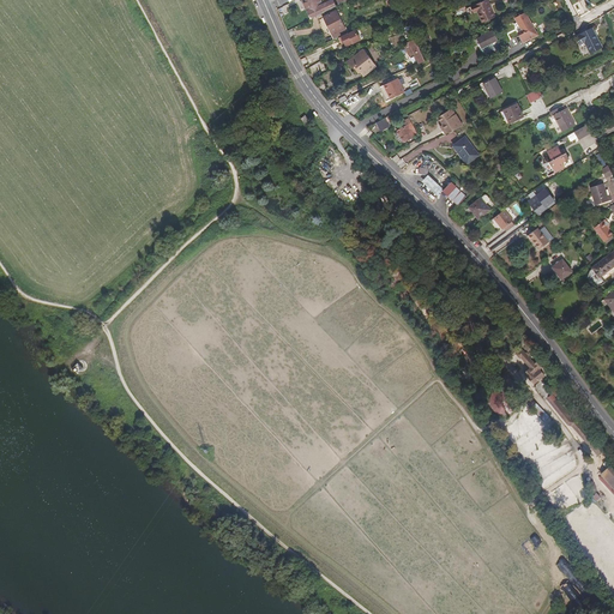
[(321,1),(320,0),(305,0),(307,2),(304,4),(311,19),(336,6),(333,0),(332,0),(323,5),(319,6),(318,2),(321,1)]
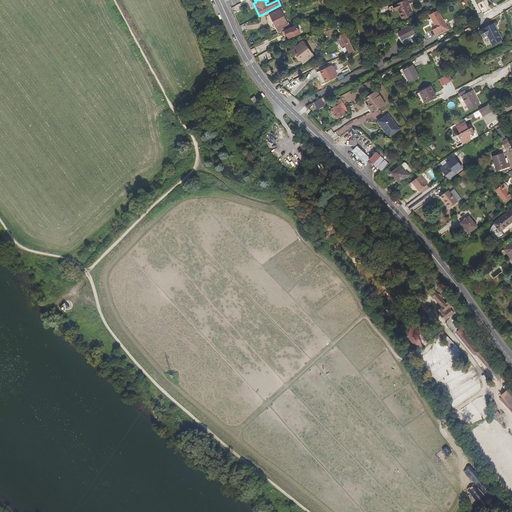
[(335,9),(331,0),(322,0),(327,12),(335,9)]
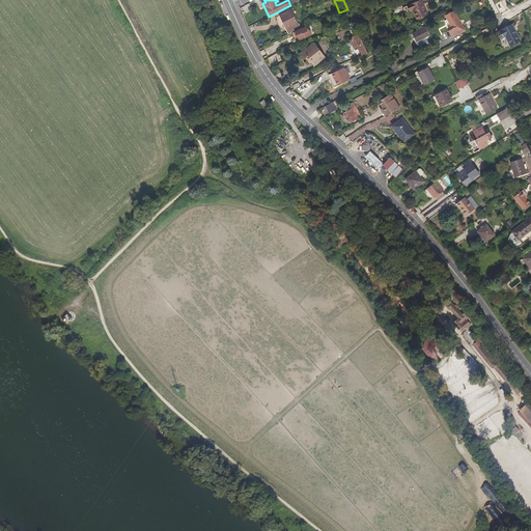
[(422,0),(421,0),(408,6),(410,11),(413,9),(417,20),(428,15),(422,0)]
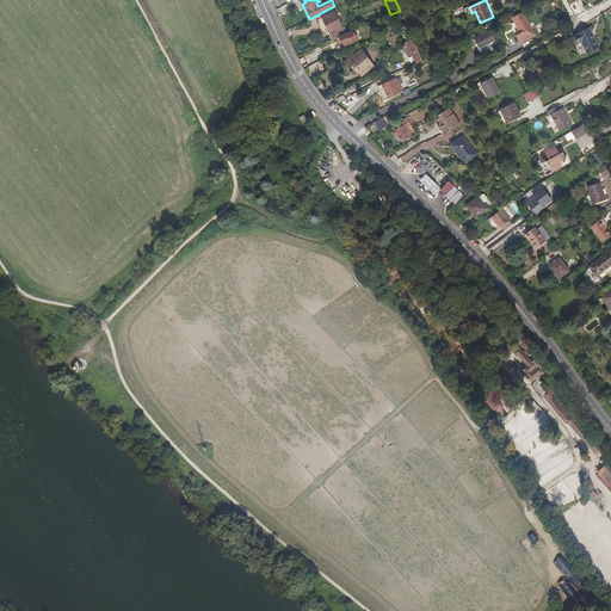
[(277,10),(281,17),(288,13),(284,6),(277,10)]
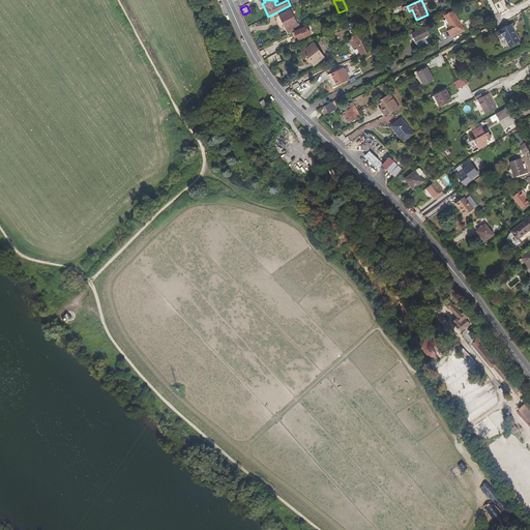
[(350,13),(349,8),(347,9),(339,12),(341,17),(350,13)]
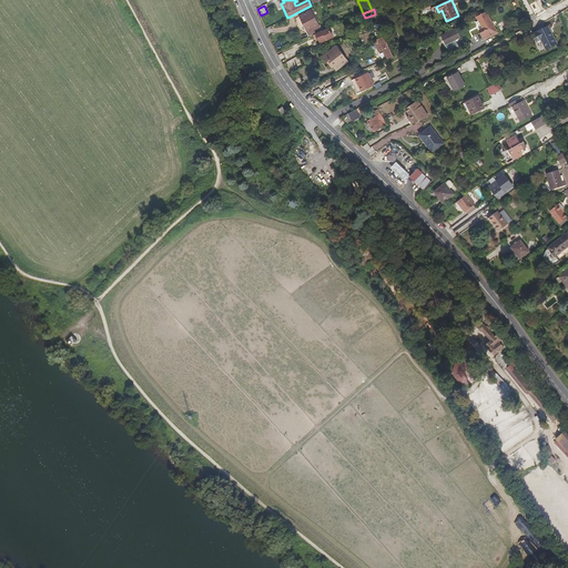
[(322,30),(312,10),(300,16),(310,37),(322,30)]
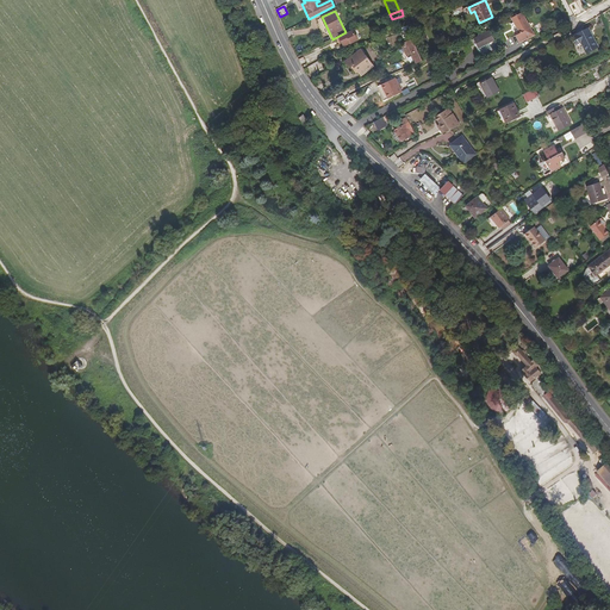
[(520,42),(534,35),(522,13),(512,18),(518,30),(515,32),(520,42)]
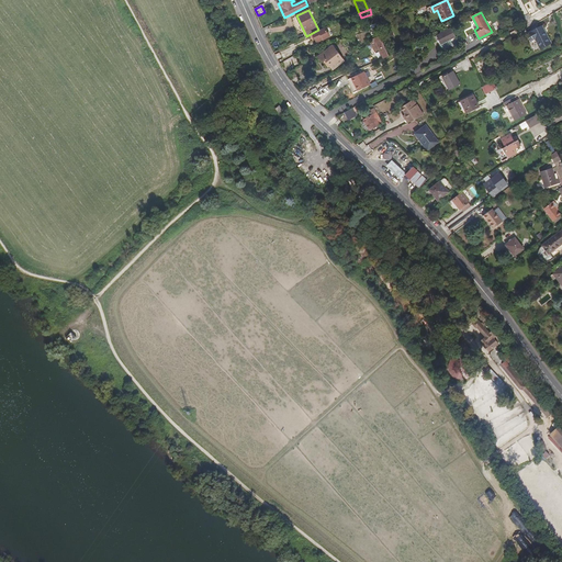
[(380,36),(374,24),(370,25),(372,31),(371,33),(374,38),(380,36)]
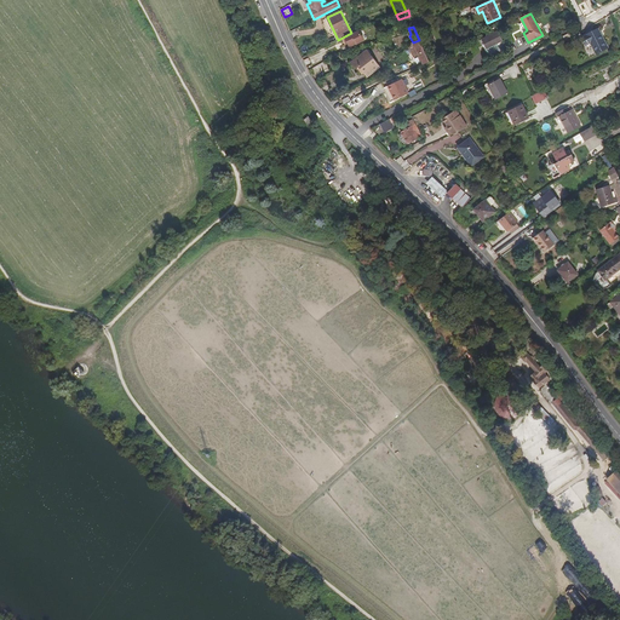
[(584,38),(586,44),(591,42),(597,52),(607,47),(598,30),(584,38)]
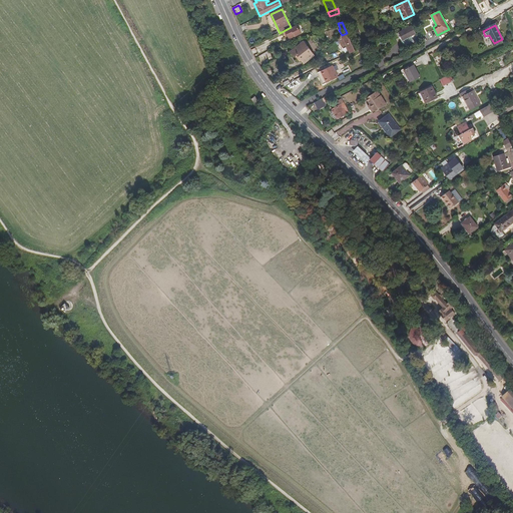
[(297,26),(292,28),(295,35),(294,36),(294,37),(301,34),(297,26)]
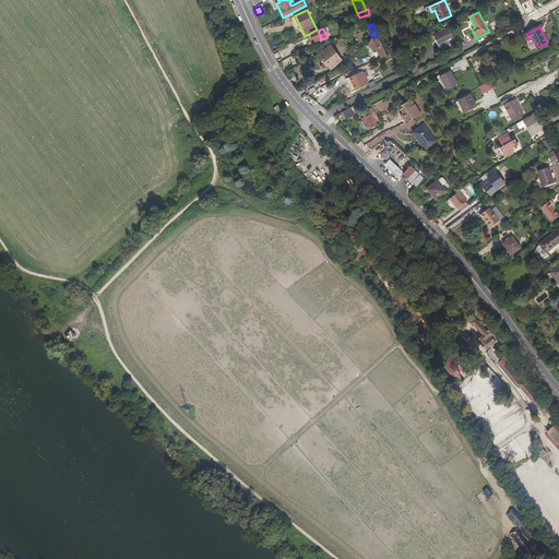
[(449,28),(435,36),(439,44),(437,45),(440,49),(455,42),(453,36),(449,28)]
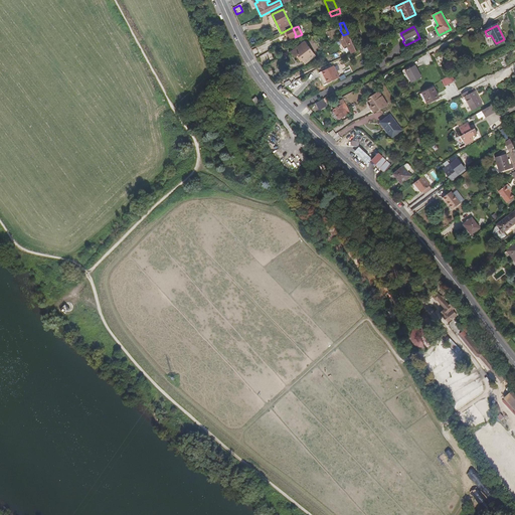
[(287,37),(288,37),(286,32),(293,28),(284,32),(287,37)]
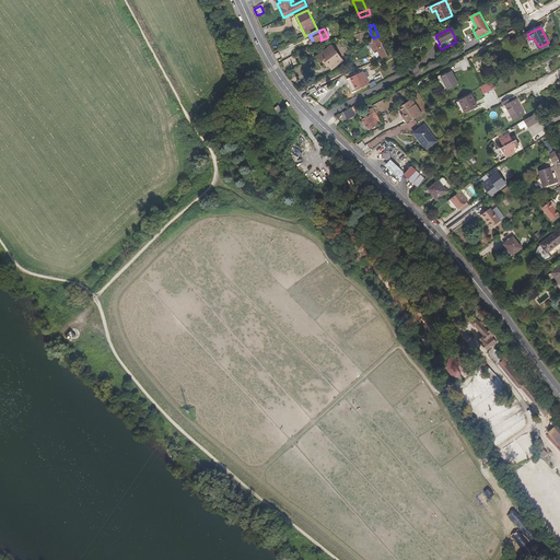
[(318,31),(311,35),(313,41),(314,42),(321,39),(322,38),(318,31)]
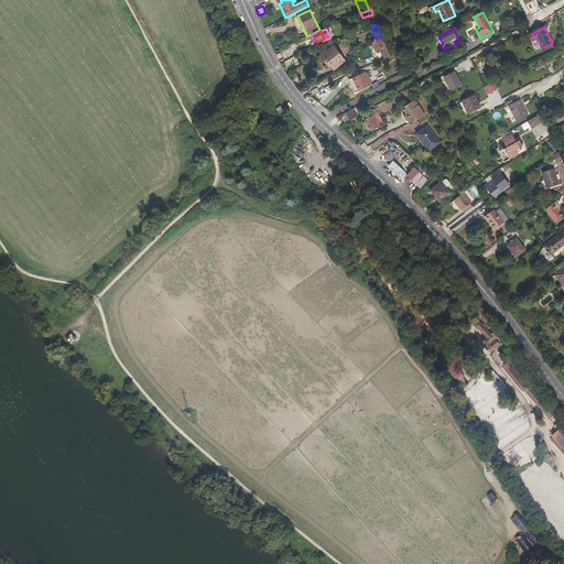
[(390,56),(381,36),(376,39),(375,40),(371,42),(375,50),(380,47),(384,58),(390,56)]
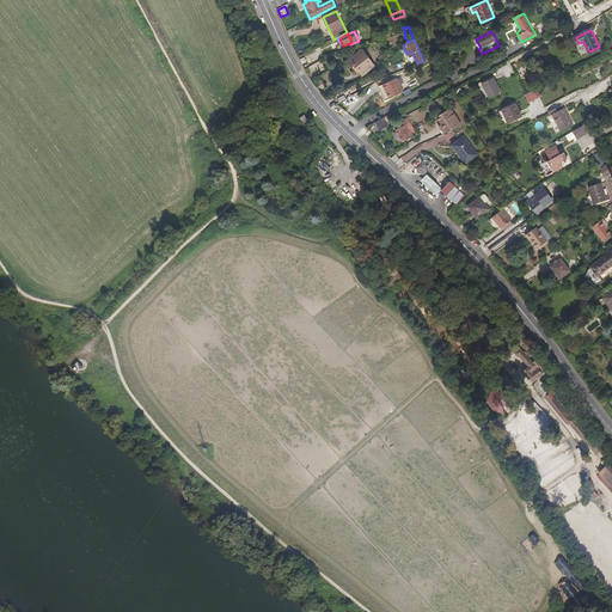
[(361,57),(359,53),(348,61),(353,68),(355,67),(362,75),(375,66),(369,59),(368,61),(363,55),(361,57)]
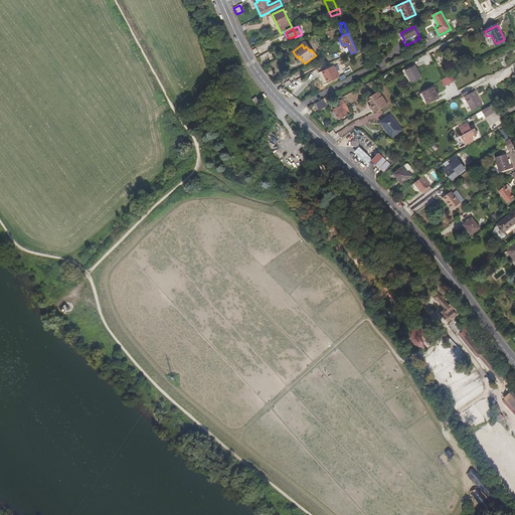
[(270,51),(260,56),(262,61),(272,56),(270,51)]
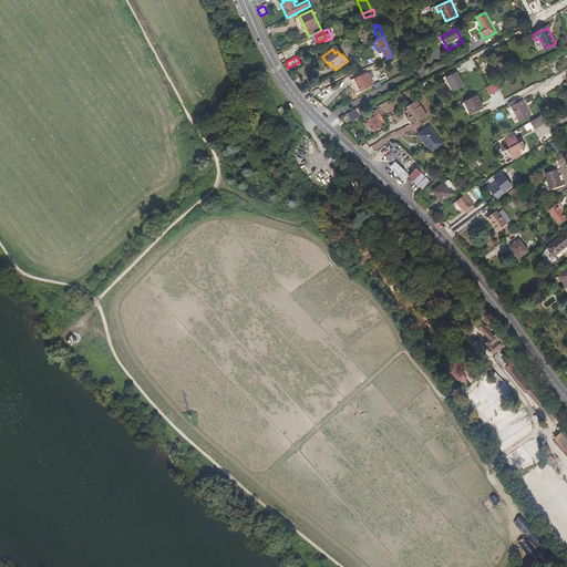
[(374,85),(368,72),(354,79),(361,92),(374,85)]
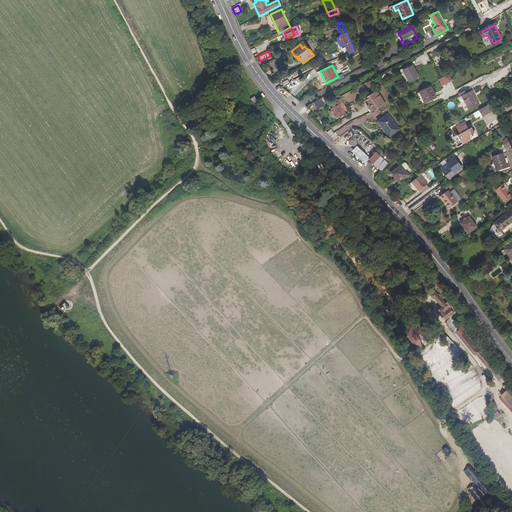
[(413,65),(403,70),(405,73),(415,68),(413,65)]
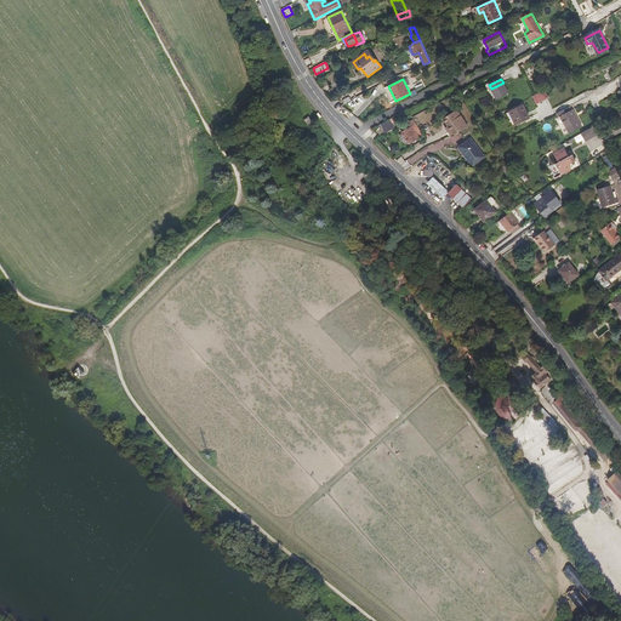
[(503,83),(491,89),(493,92),(505,86),(503,83)]
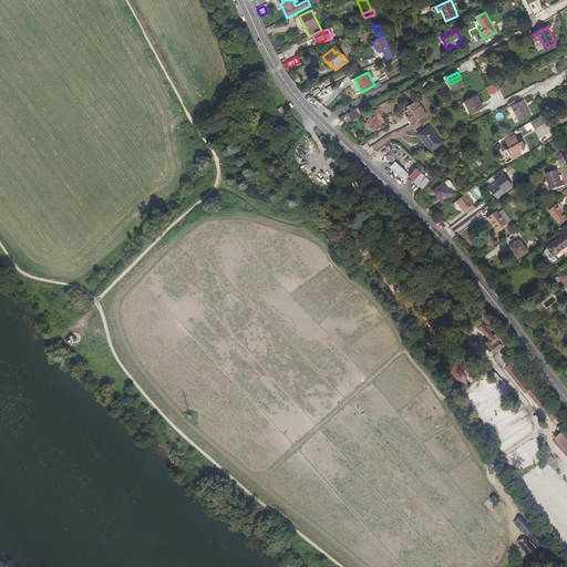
[(361,92),(354,79),(351,80),(358,93),(361,92)]
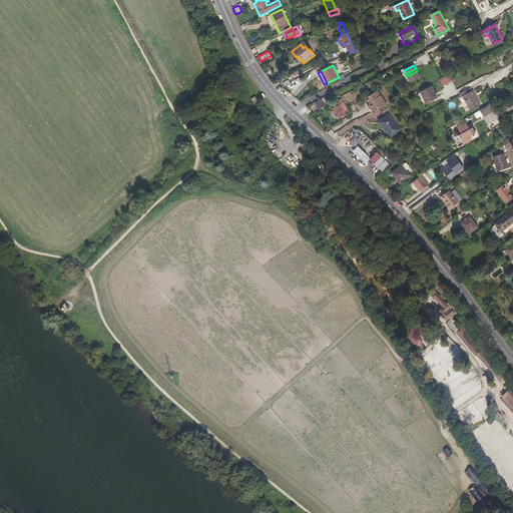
[(421,77),(417,71),(407,76),(411,82),(421,77)]
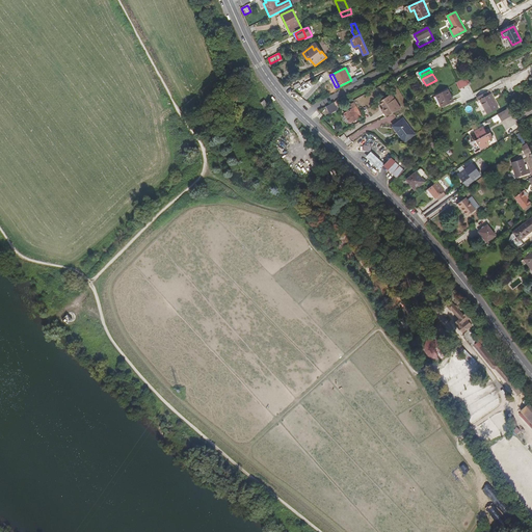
[(468,85),(464,79),(457,82),(456,82),(459,89),(468,85)]
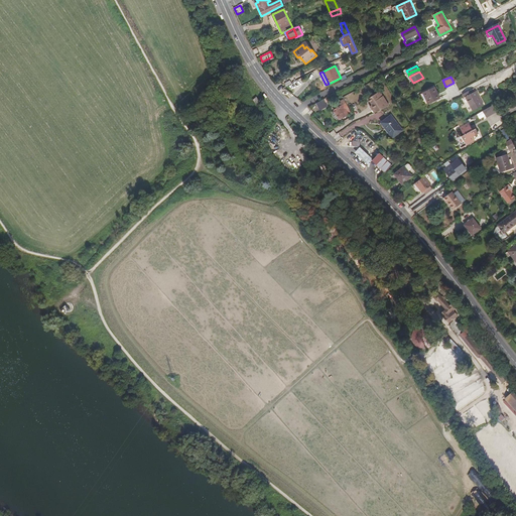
[(423,93),(428,104),(440,98),(434,87),(423,93)]
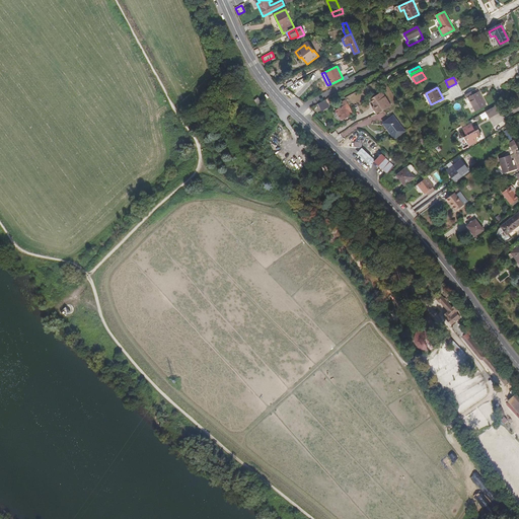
[(478,91),(477,92),(475,89),(465,95),(466,97),(468,97),(475,112),(487,105),(478,91)]
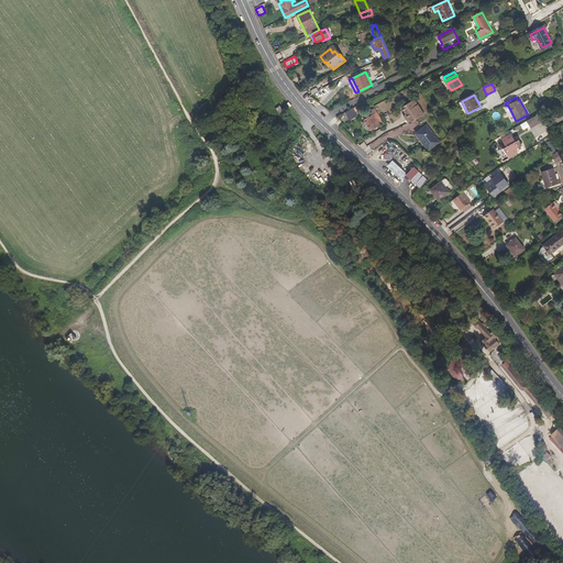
[(544,110),(549,108),(544,98),(540,101),(544,110)]
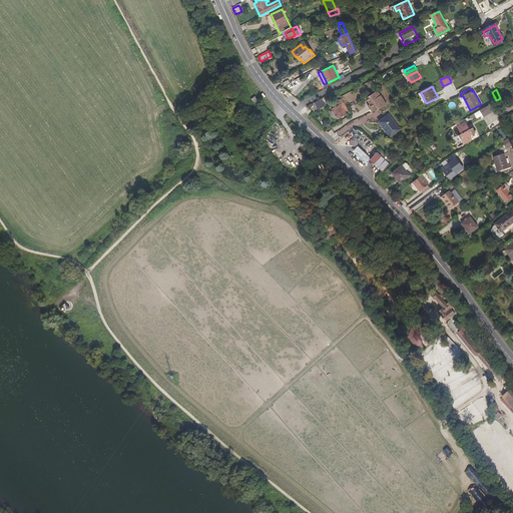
[(366,98),(370,104),(368,105),(373,112),(387,105),(383,98),(379,91),(366,98)]
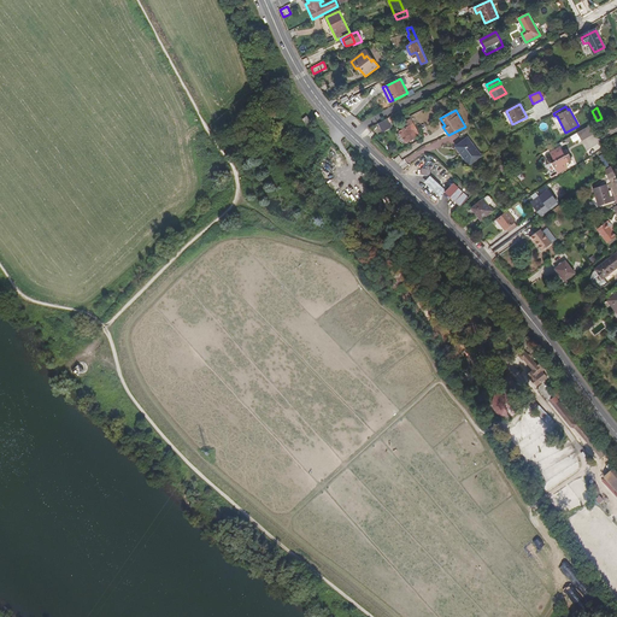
[(392,128),(387,118),(377,124),(382,133),(392,128)]
